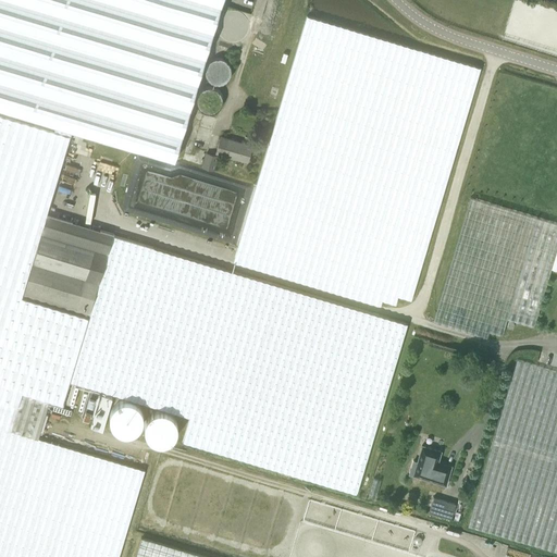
[(0,0),(0,108),(173,160),(221,0),(224,0),(225,0),(0,0)]
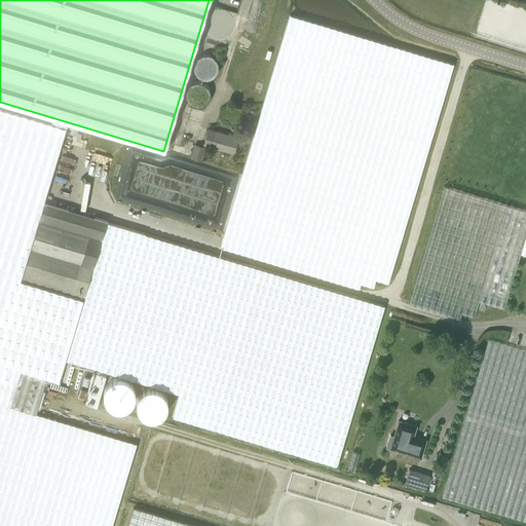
[(388,283),(453,64),(290,15),(220,248),(359,289),(361,284),(373,287),(375,279),(388,283)]
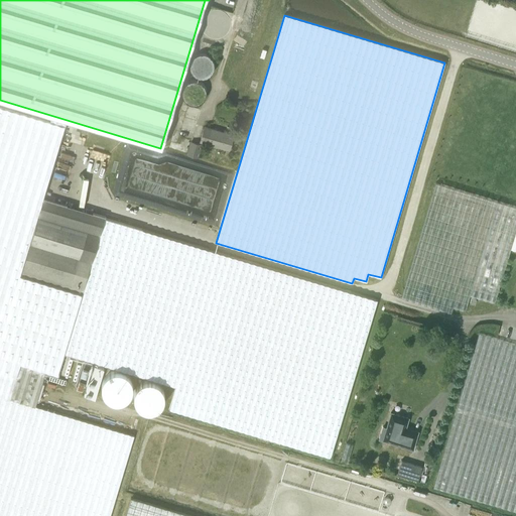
[(0,515),(109,515),(133,435),(34,405),(45,371),(57,375),(63,352),(138,374),(176,385),(168,408),(330,457),(377,299),(105,219),(92,263),(83,293),(21,275),(38,217),(40,218),(45,200),(43,199),(45,190),(65,125),(49,120),(0,105),(0,515)]
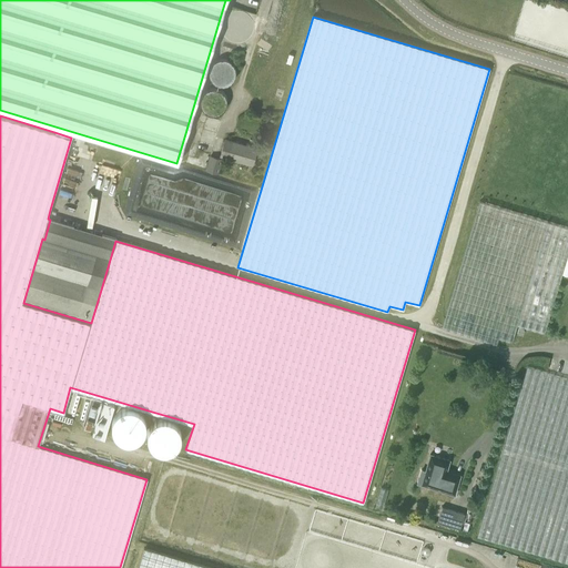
[(252,164),(256,148),(225,139),(221,155),(252,164)]
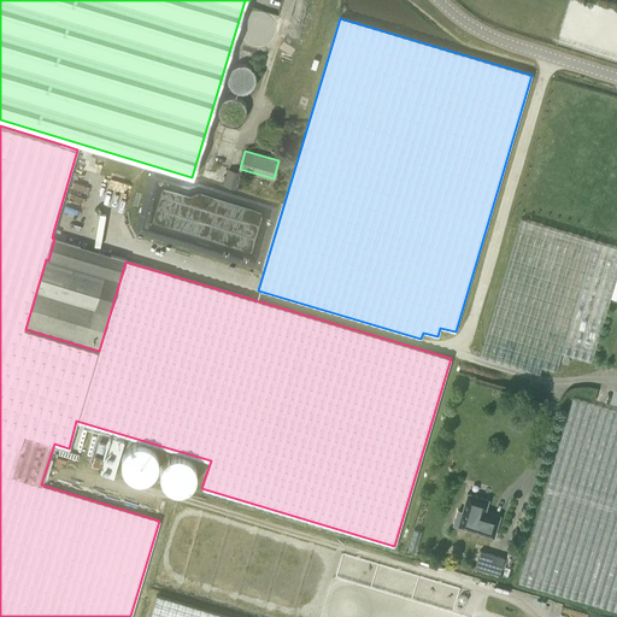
[(236,188),(241,174),(227,170),(223,186),(236,188)]
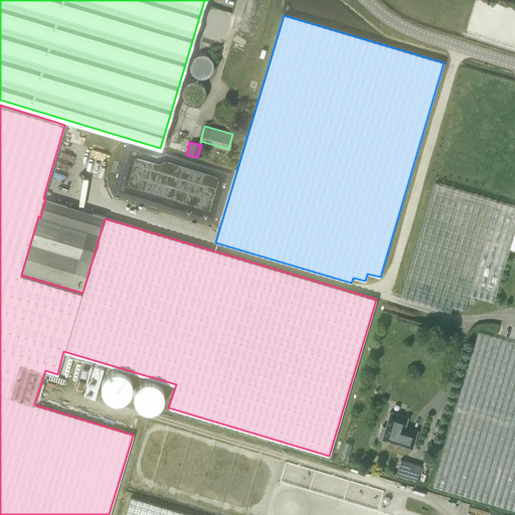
[(450,312),(452,306),(464,310),(469,295),(493,302),(509,247),(514,228),(514,205),(435,182),(400,298),(450,312)]
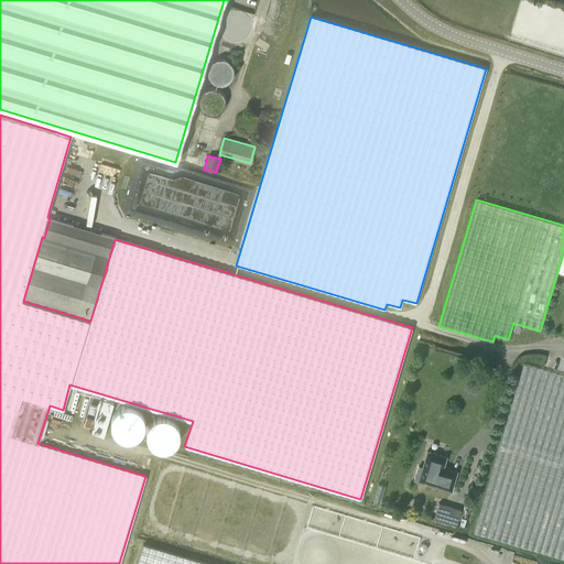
[(42,237),(23,301),(90,321),(100,288),(115,239),(66,224),(50,218),(44,238),(42,237)]
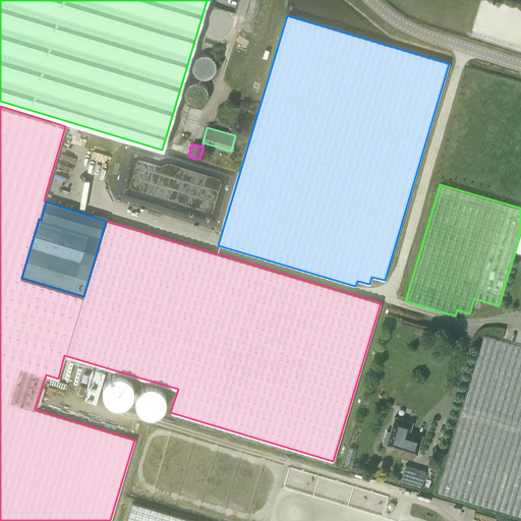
[(520,347),(483,337),(437,491),(520,516),(520,347)]
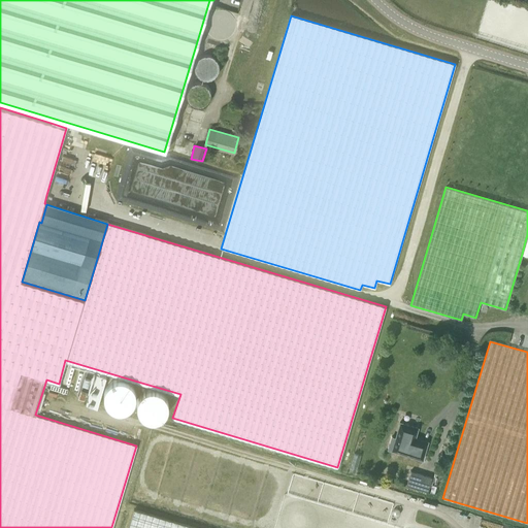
[(77,394),(88,397),(95,372),(84,369),(77,394)]
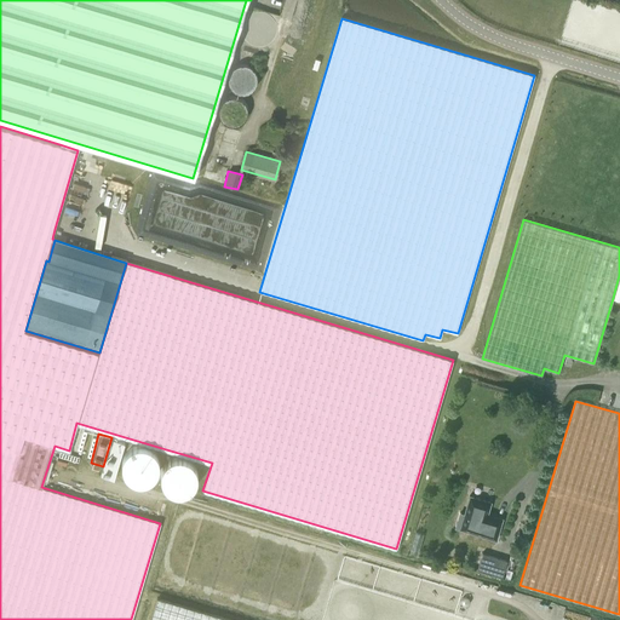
[(495,539),(500,521),(484,516),(489,501),(469,494),(463,515),(475,517),(470,532),(495,539)]
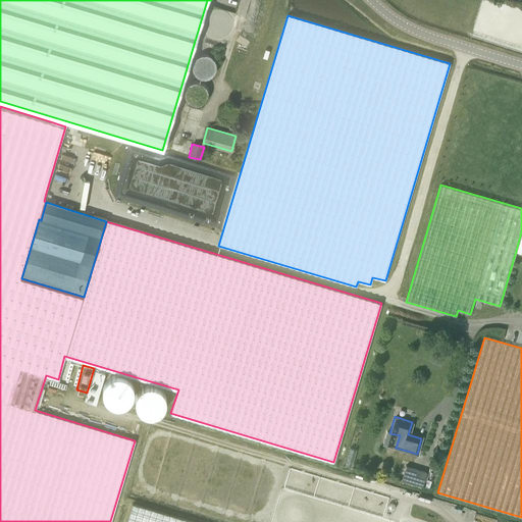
[(406,465),(402,479),(422,486),(426,472),(406,465)]
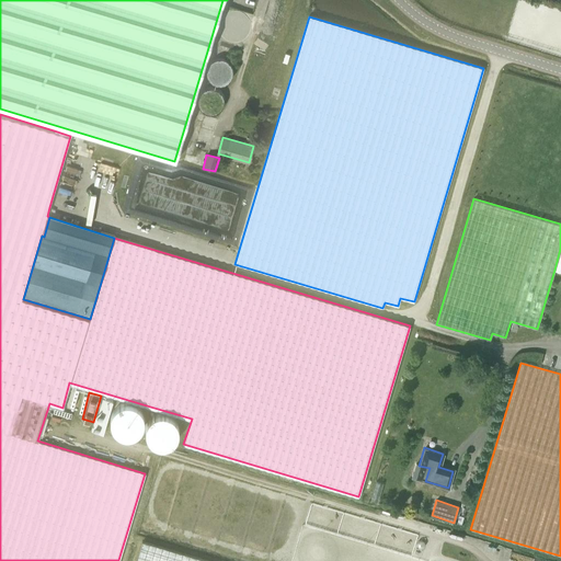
[(208,560),(142,541),(136,560),(208,560)]
